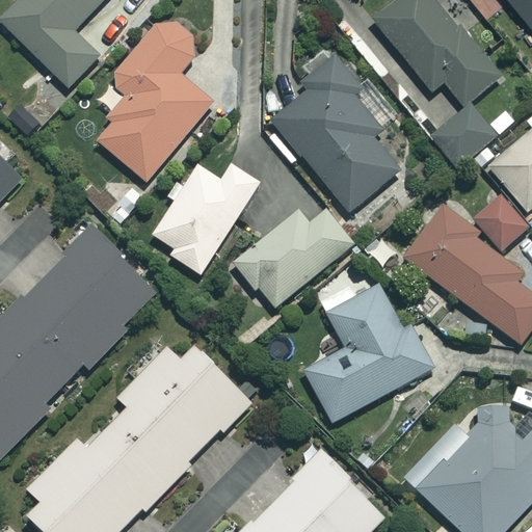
[(104,0),(21,0),(0,21),(0,22),(67,89),(98,59),(72,32),(104,0)]
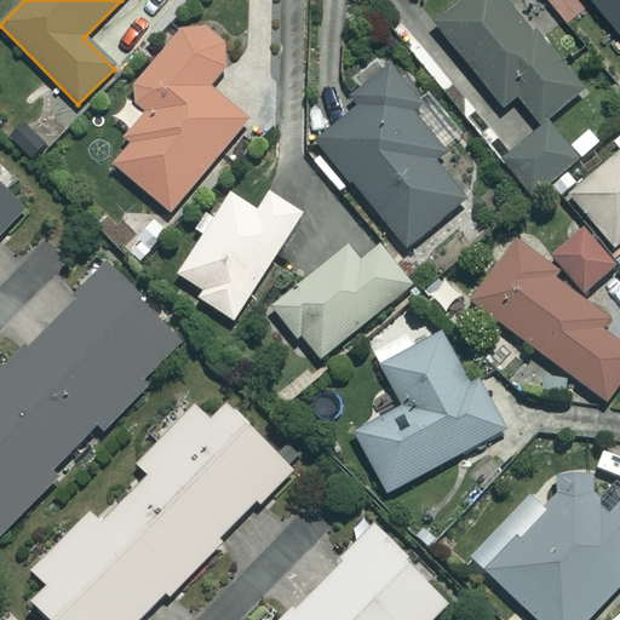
[(532,36),(503,0),(466,0),(435,26),(501,109),(516,97),(539,126),(583,92),(537,33),(532,36)]
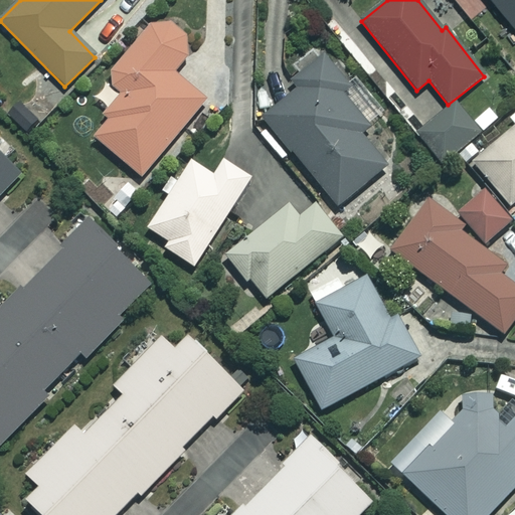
[(514,0),(489,0),(514,31),(514,0)]
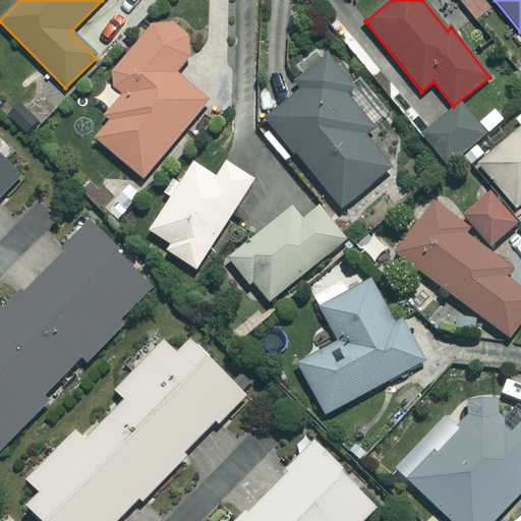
[(189,43),(160,18),(106,82),(127,100),(94,139),(141,180),(208,102),(175,73),(187,59),(189,43)]
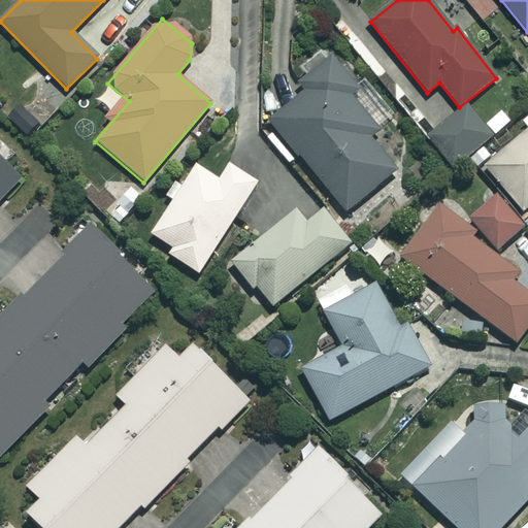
[(357,90),(330,58),(299,84),(305,92),(269,122),(347,215),(396,172),(367,138),(377,130),(349,96),(357,90)]
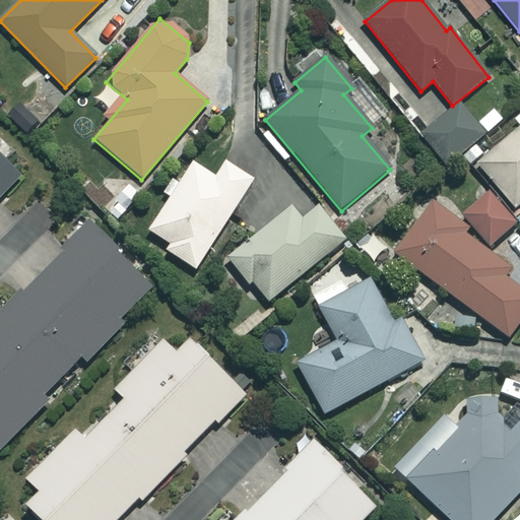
[(52,104),(31,88),(7,119),(27,134),(52,104)]
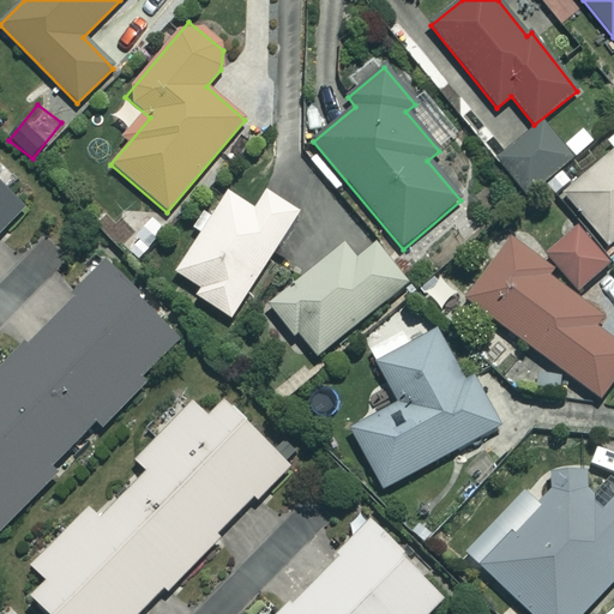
[(571,160),(541,124),(498,160),(528,196),(571,160)]
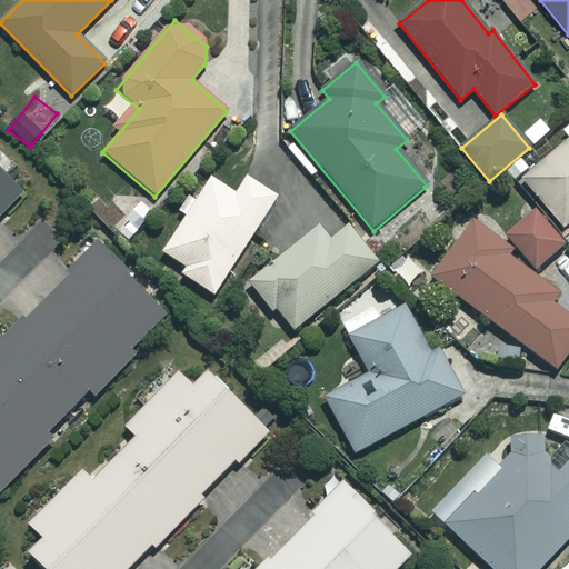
[(568,222),(568,139),(522,180),(563,228),(568,222)]
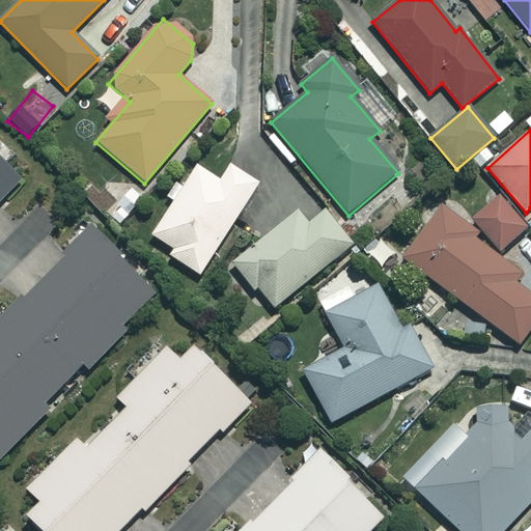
[(0,199),(20,179),(0,160),(0,199)]
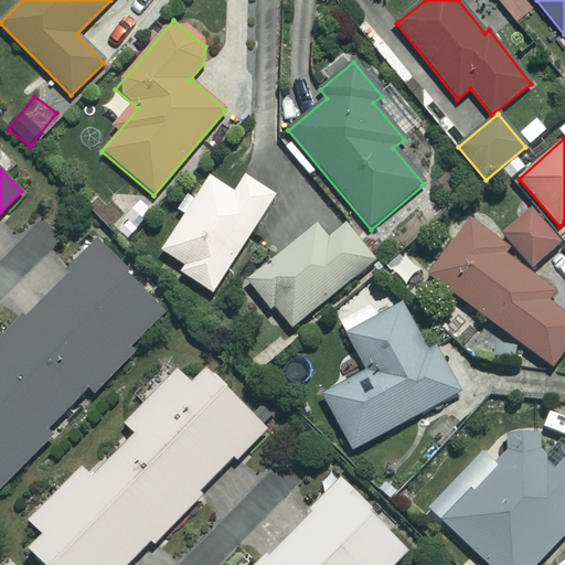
[(234,194),(206,176),(181,214),(184,216),(157,257),(211,294),(276,198),(246,177),(234,194)]
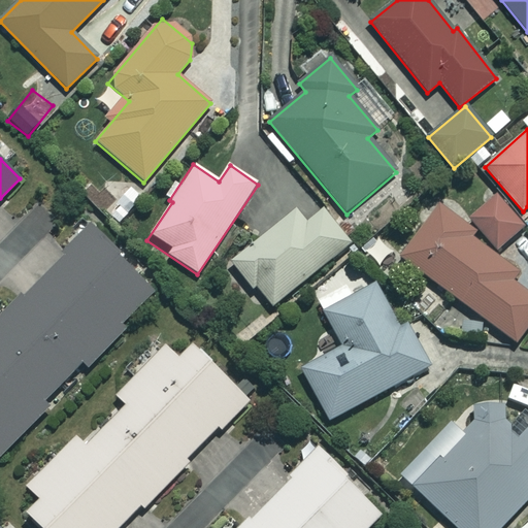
[(523,226),(493,196),(467,221),(497,251),(523,226)]
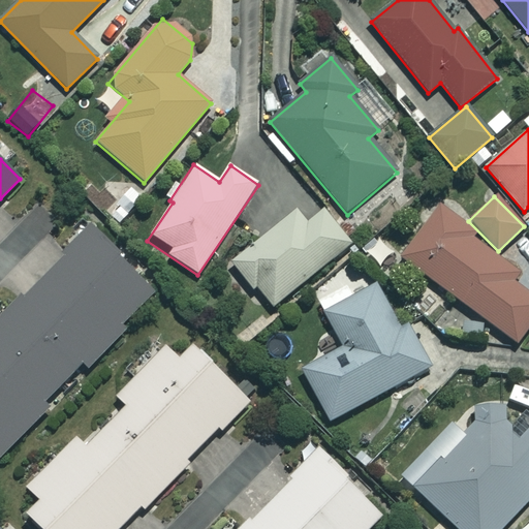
[(475,230),(440,205),(400,257),(515,343),(528,323),(528,294),(509,280),(516,272),(470,238),(475,230)]
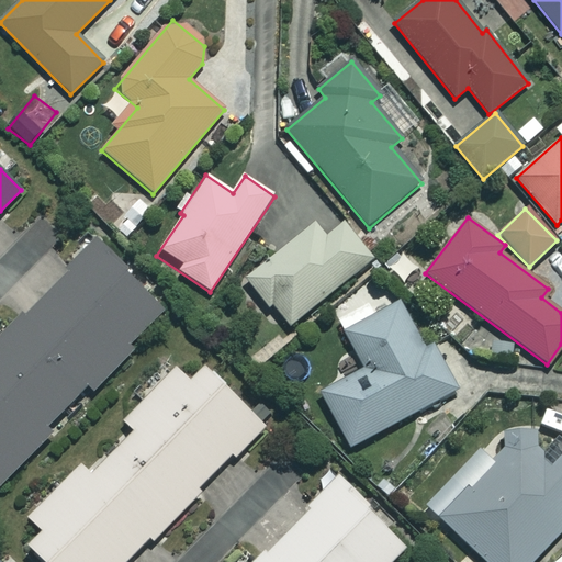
[(325,239),(314,226),(246,280),(285,329),(372,260),(344,225),(325,239)]
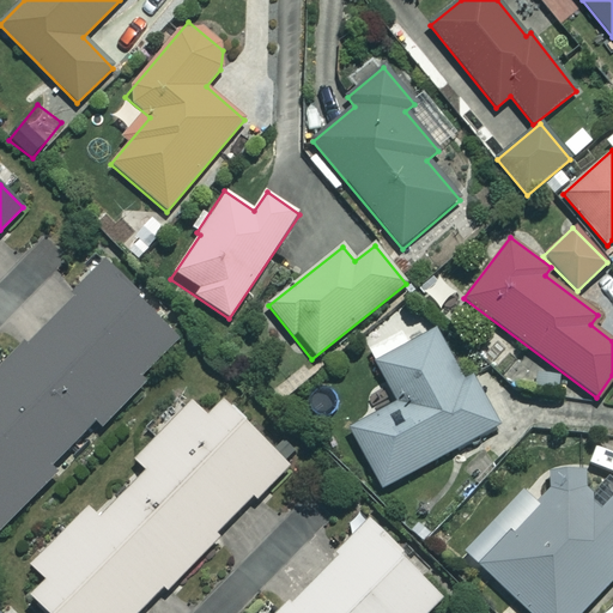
[(177,343),(105,268),(0,372),(0,529),(56,475),(50,469),(97,422),(102,426),(145,384),(140,380),(177,343)]
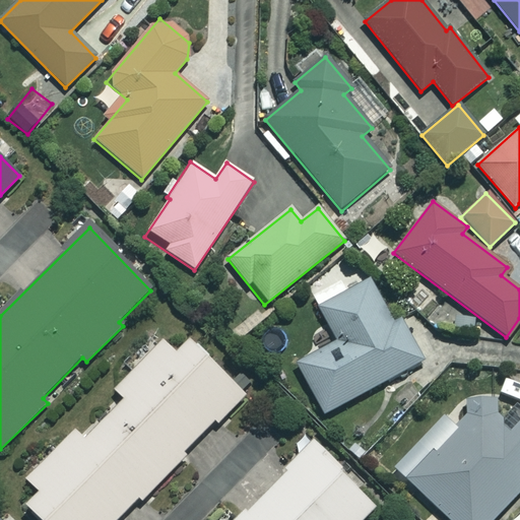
[(392,326),(368,281),(319,309),(337,342),(297,365),(324,415),(424,361),(401,321),(392,326)]
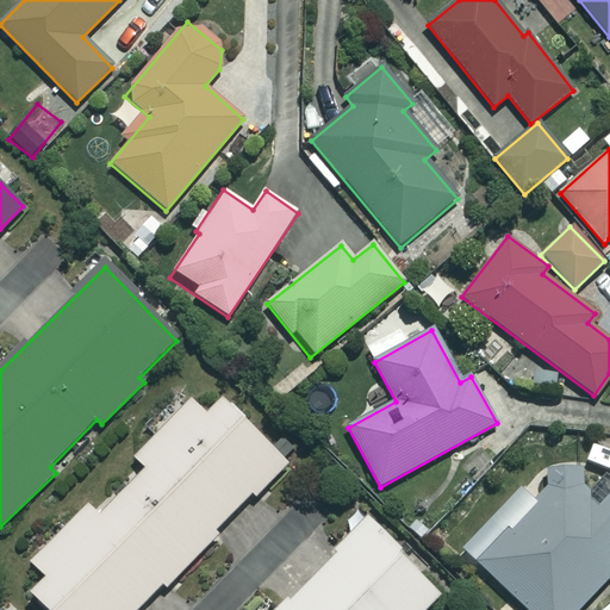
[(558,375),(527,369),(523,391),(553,397),(558,375)]
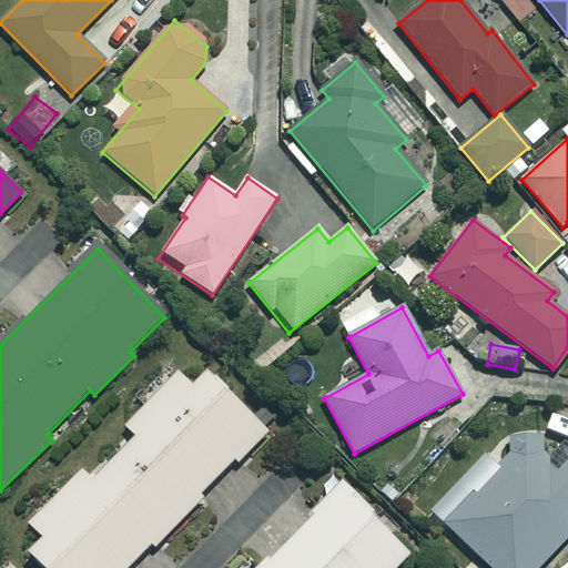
[(192,388),(176,373),(123,427),(134,437),(93,480),(81,469),(29,525),(43,539),(28,555),(41,567),(131,567),(235,459),(239,463),(267,433),(206,374),(192,388)]
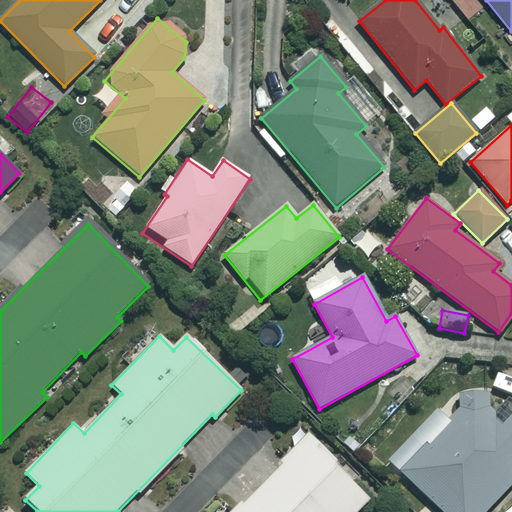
[(484,511),(511,484),(511,400),(491,380),(401,473),(441,511),(484,511)]
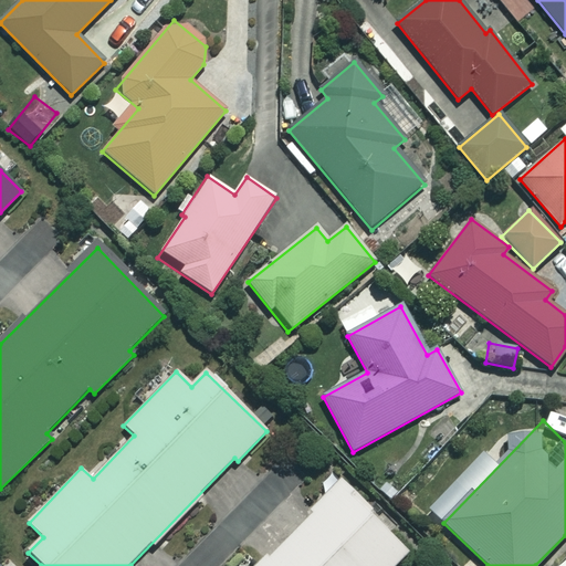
[(396,565),(409,554),(339,483),(311,511),(294,494),(247,542),(265,561),(259,565),(396,565)]
